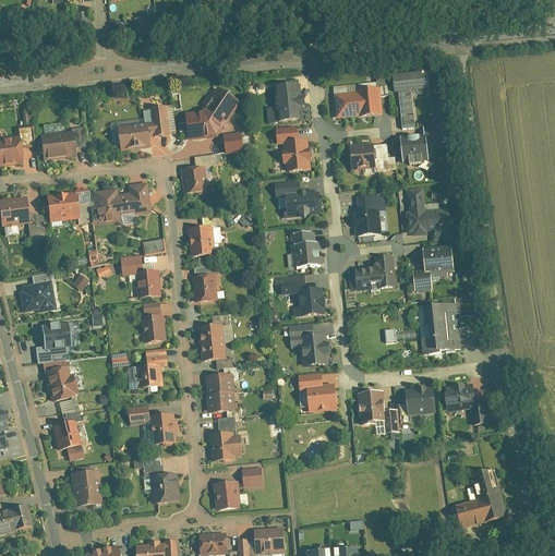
[(83,27),(81,11),(70,13),(72,29),(83,27)]
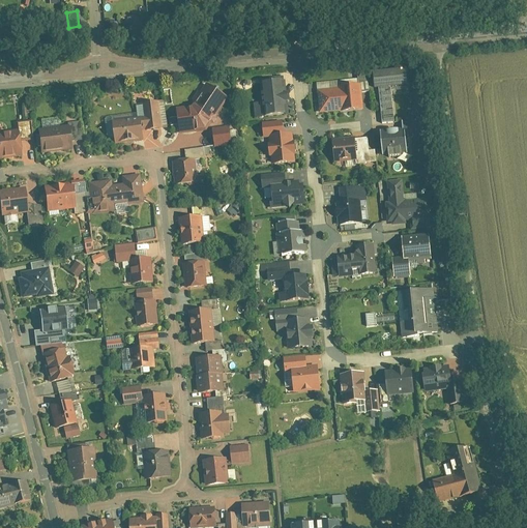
[(406,67),(374,70),(375,87),(379,86),(390,85),(407,84),(406,67)]
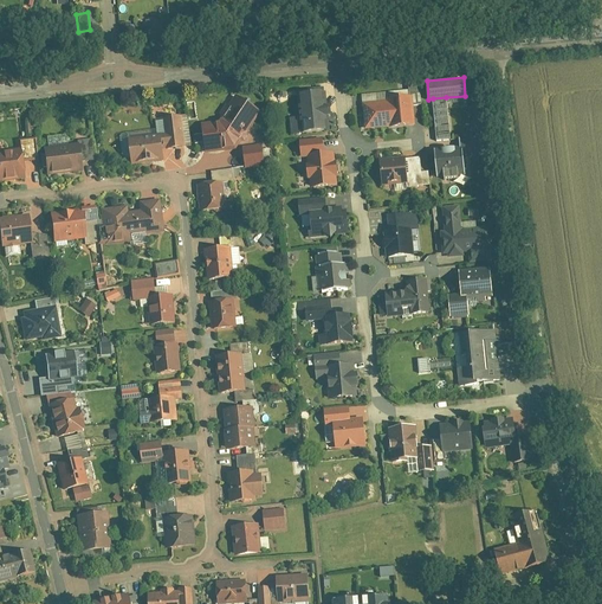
[(421,102),(419,85),(410,85),(412,94),(412,103),(421,102)]
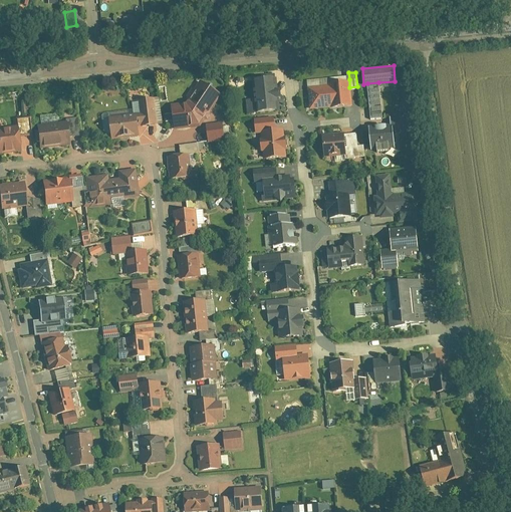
[(275,76),(252,78),(254,97),(256,111),(279,109),(277,97),(280,97),(279,86),(276,86),(275,76)]
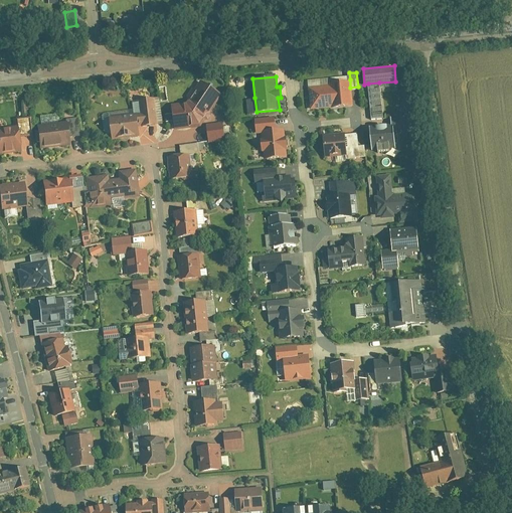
[(198,125),(198,124),(219,92),(199,78),(184,102),(171,104),(175,128),(198,125)]
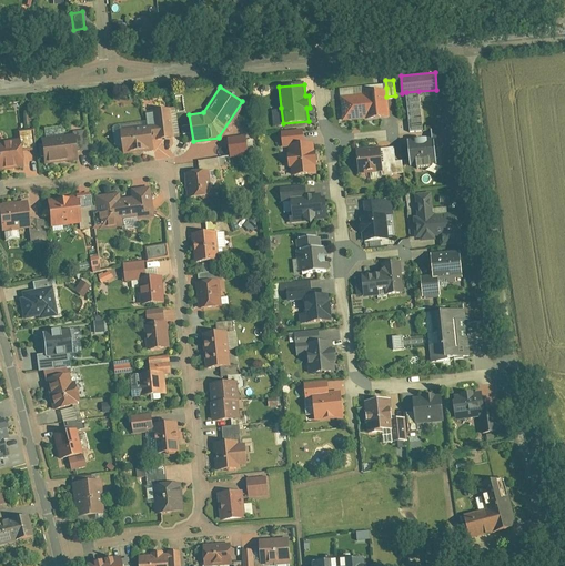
[(386,88),(339,92),(341,119),(389,114),(386,97),(386,88)]
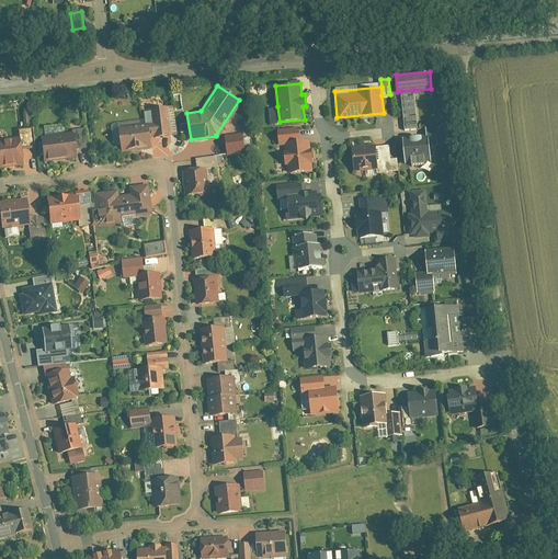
[(413,90),(401,91),(405,128),(417,127),(413,90)]
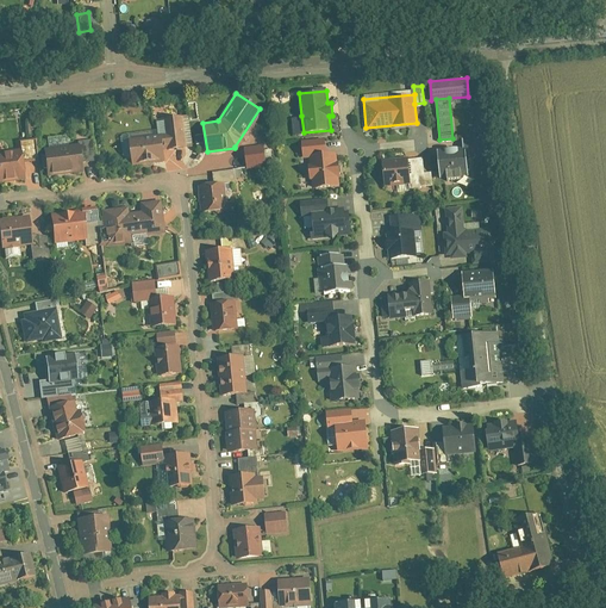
[(97,104),(92,113),(102,118),(107,109),(97,104)]
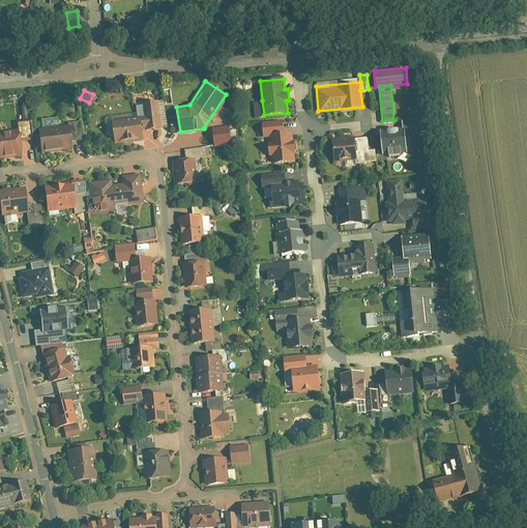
[(143,114),(145,129),(163,127),(159,100),(142,103),(143,114)]
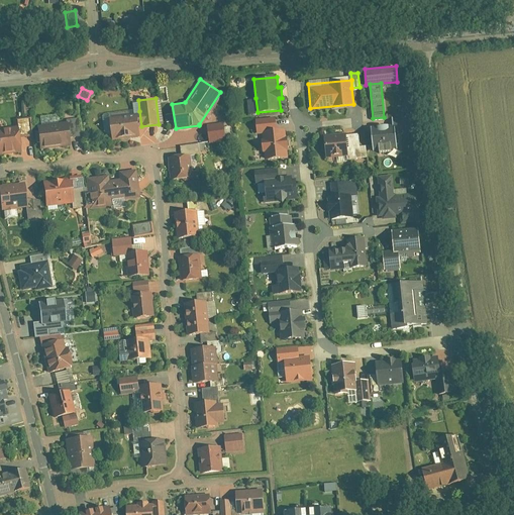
[(255,98),(247,99),(248,113),(258,112),(255,98)]
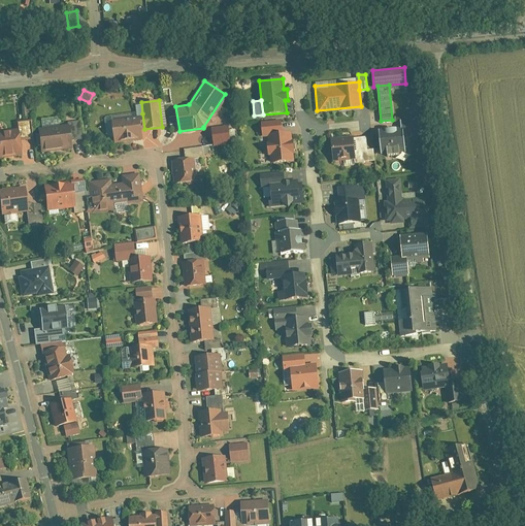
[(142,113),(110,118),(113,142),(145,138),(144,129),(142,113)]
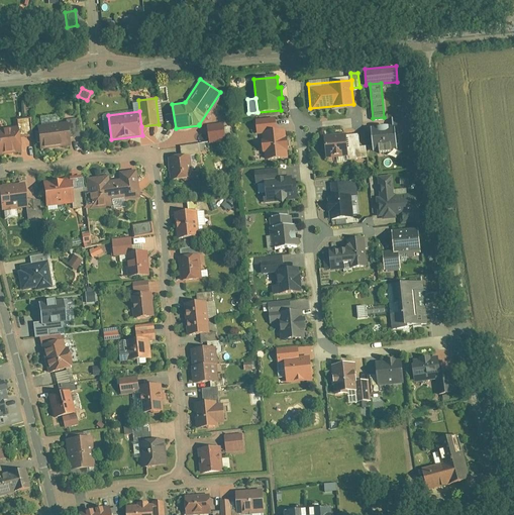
[(410,129),(409,114),(393,116),(394,123),(395,130),(410,129)]
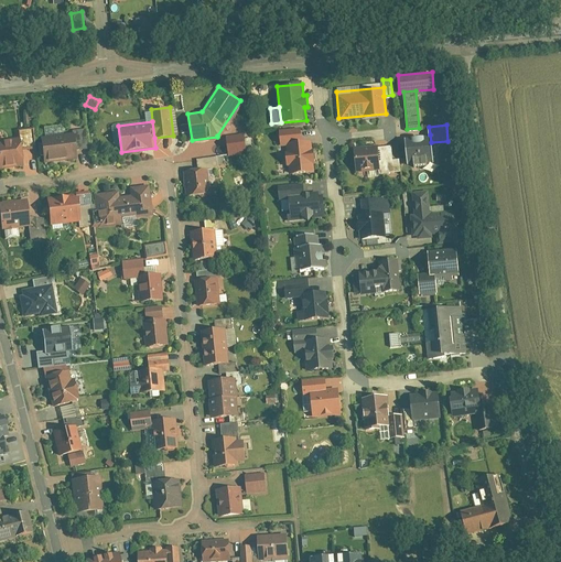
[(35,146),(33,128),(17,130),(18,138),(19,148),(35,146)]
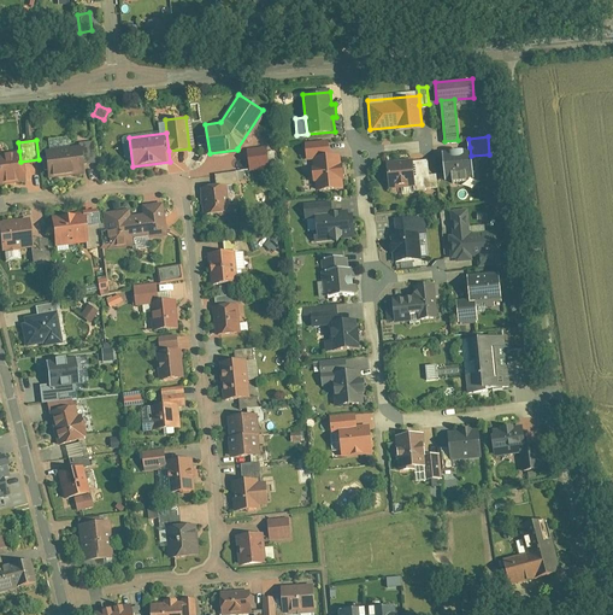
[(94,160),(92,140),(78,141),(78,146),(81,163),(94,160)]
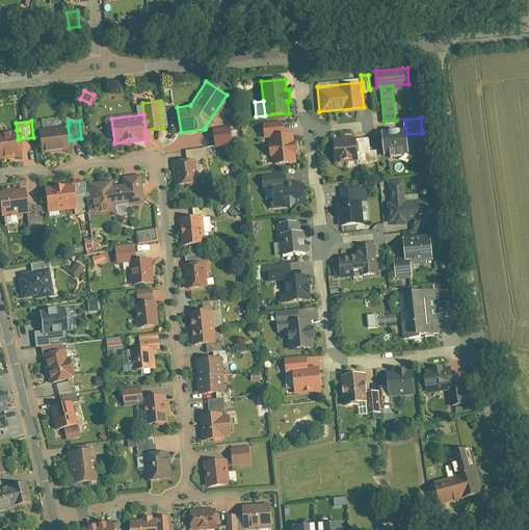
[(283,121),(263,123),(264,136),(270,136),(284,134),(283,121)]
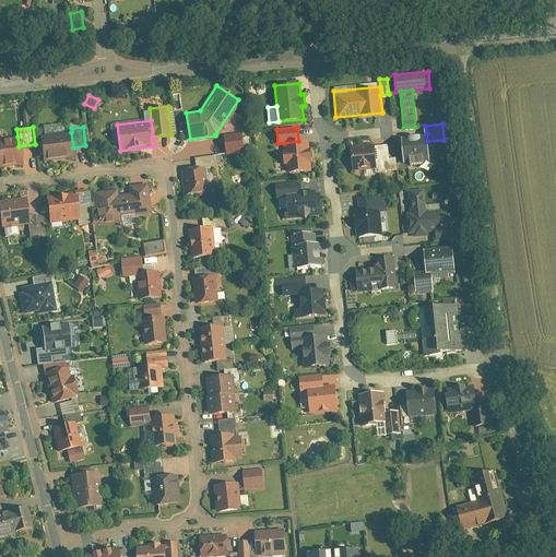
[(71,132),(42,137),(45,158),(74,155),(73,147),(71,132)]
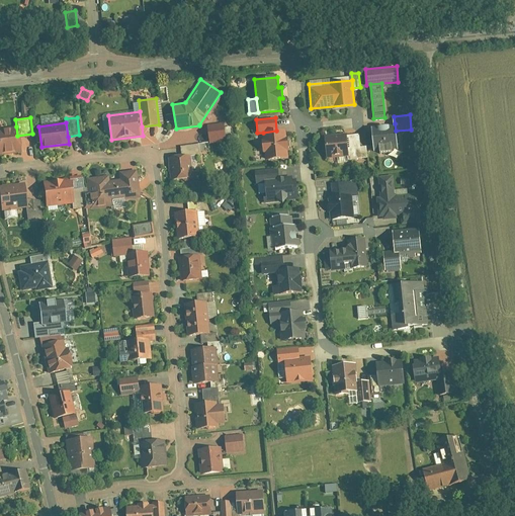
[(224,122),(206,124),(209,141),(226,139),(224,122)]
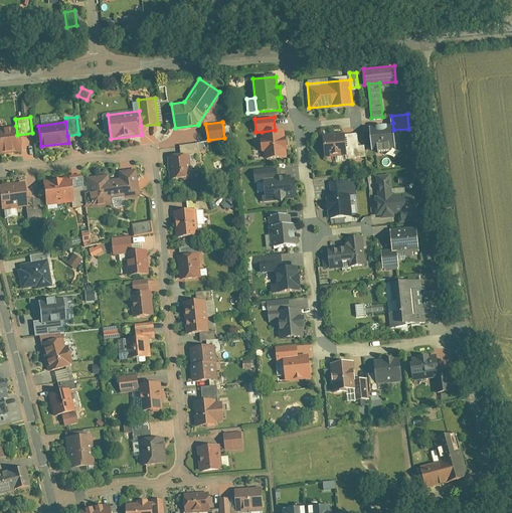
[(392,123),(370,125),(372,150),(394,148),(393,130),(392,123)]
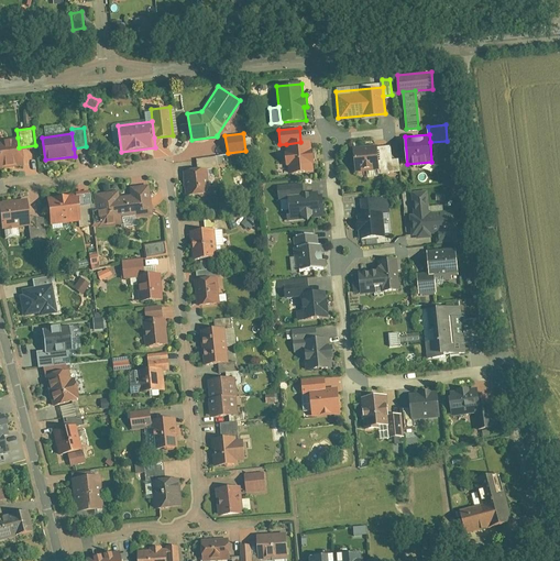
[(18,138),(0,140),(0,166),(21,163),(19,147),(18,138)]
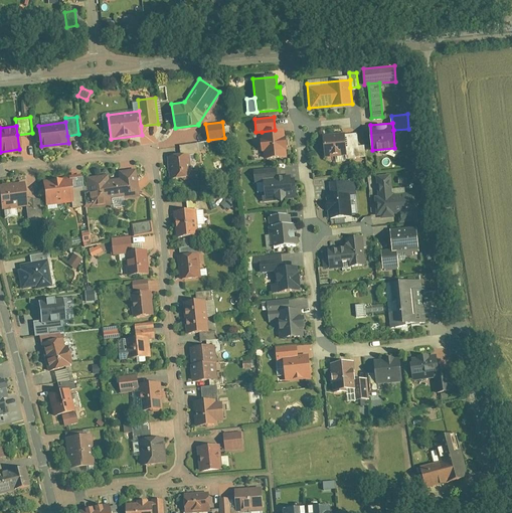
[(275,130),(262,132),(265,157),(286,155),(283,129),(275,130)]
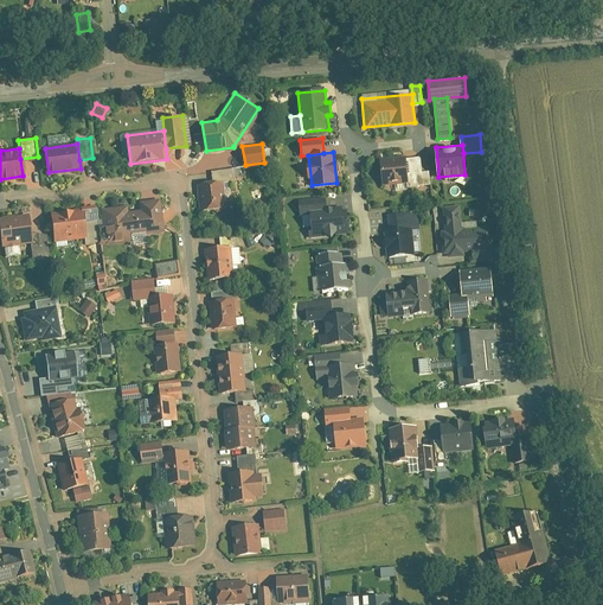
[(405,154),(379,157),(382,183),(408,180),(405,157),(405,154)]
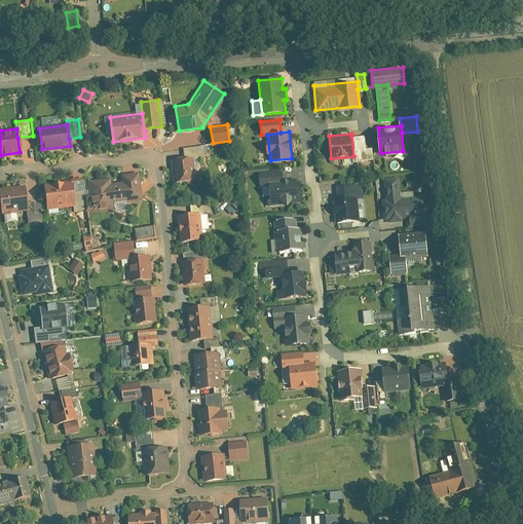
[(353,160),(372,159),(371,147),(366,148),(365,135),(351,136),(353,156),(353,160)]
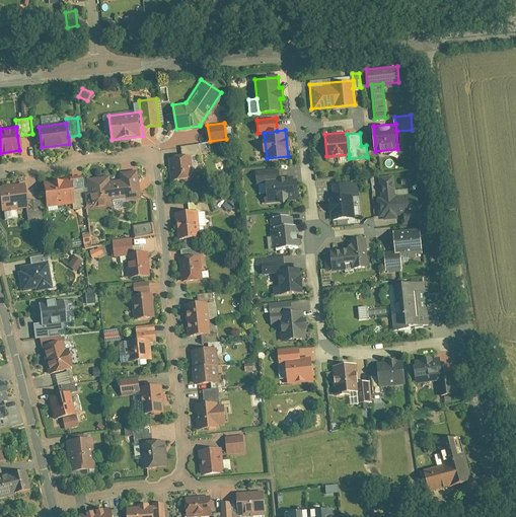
[(199,154),(198,144),(181,145),(182,156),(190,155),(199,154)]
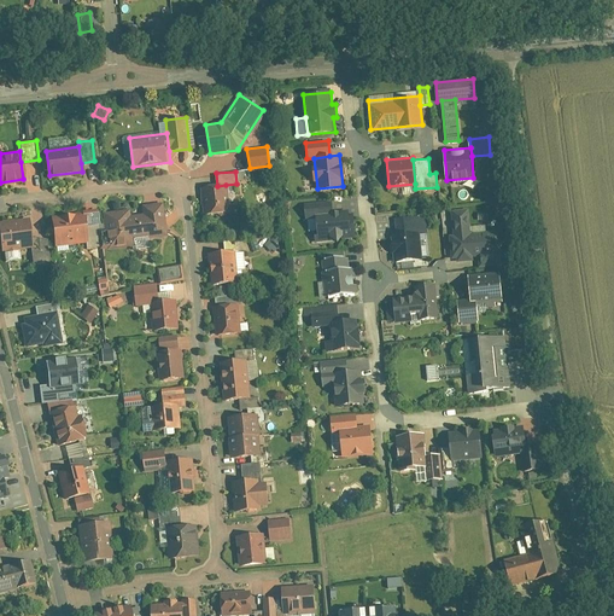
[(217,186),(199,187),(202,215),(228,214),(226,185),(217,186)]
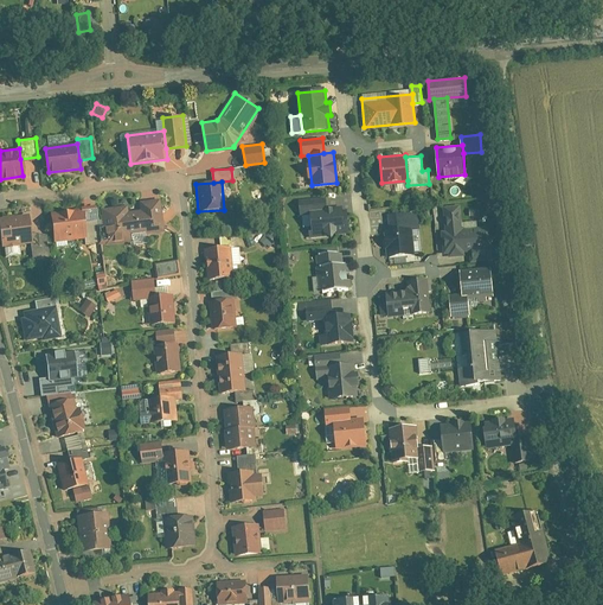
[(326,196),(299,199),(301,212),(312,211),(327,209),(326,196)]
